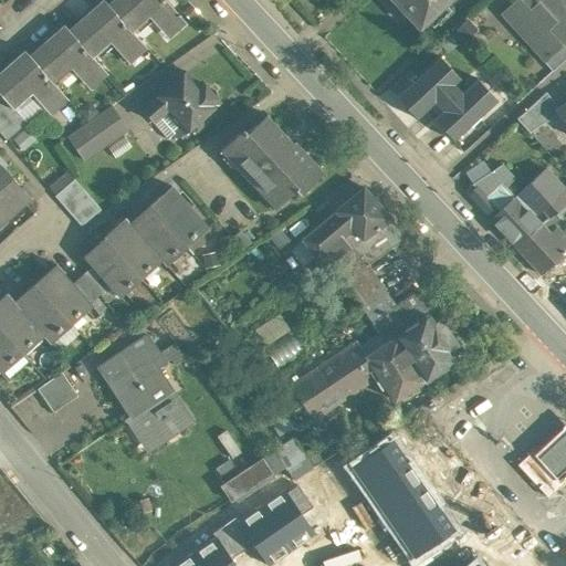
[(103,0),(102,0),(69,30),(93,58),(111,42),(123,56),(139,41),(132,32),(107,4),(103,0)]
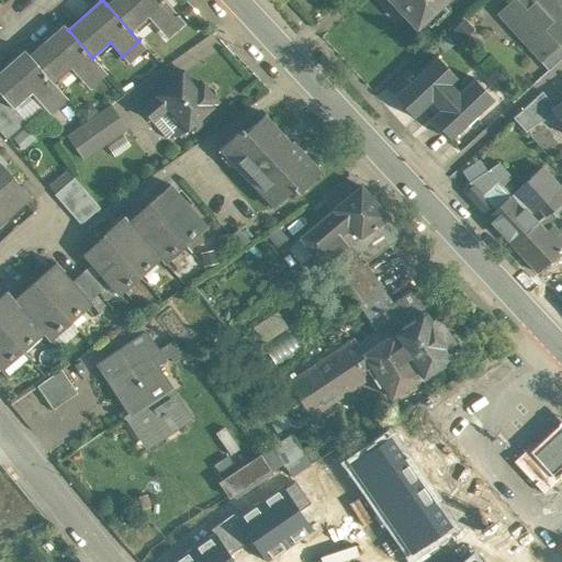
[(164,0),(110,0),(107,4),(131,32),(149,17),(160,30),(178,15),(164,0)]
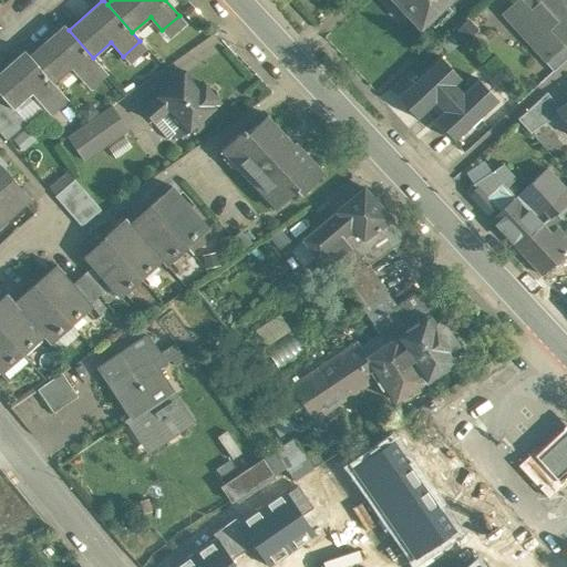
[(394,0),(420,28),(429,20),(434,26),(451,10),(445,4),(449,0),(394,0)]
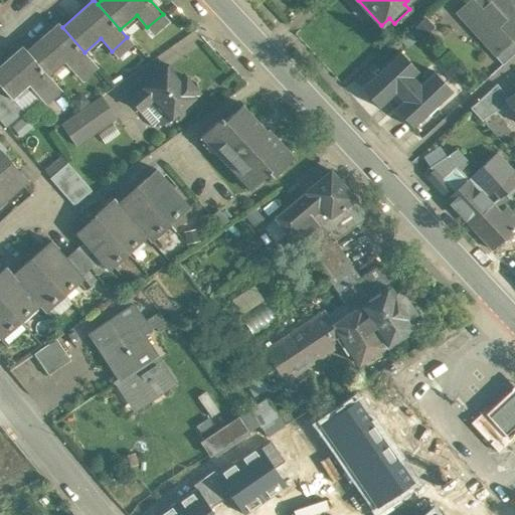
[(514,13),(503,0),(470,0),(462,8),(459,10),(461,13),(462,13),(494,47),(493,48),(497,52),(500,50),(500,49),(514,35),(514,13)]
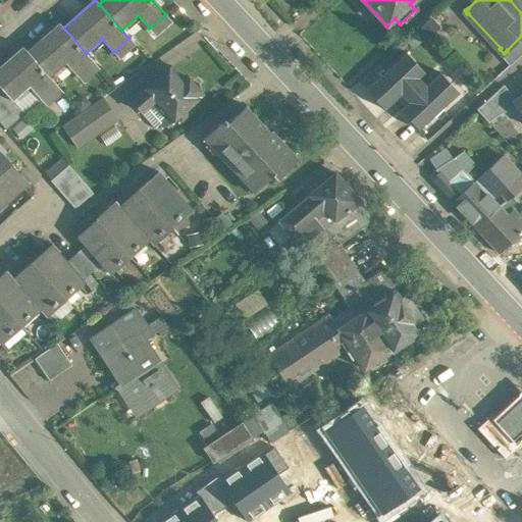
[(63,28),(59,23),(27,51),(49,77),(65,63),(76,75),(93,61),(86,53),(63,28)]
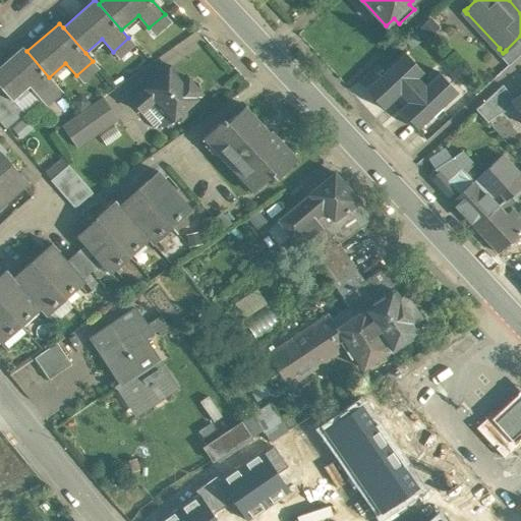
[(26,51),(22,46),(0,65),(0,85),(7,95),(13,101),(30,85),(41,99),(56,84),(49,77),(26,51)]
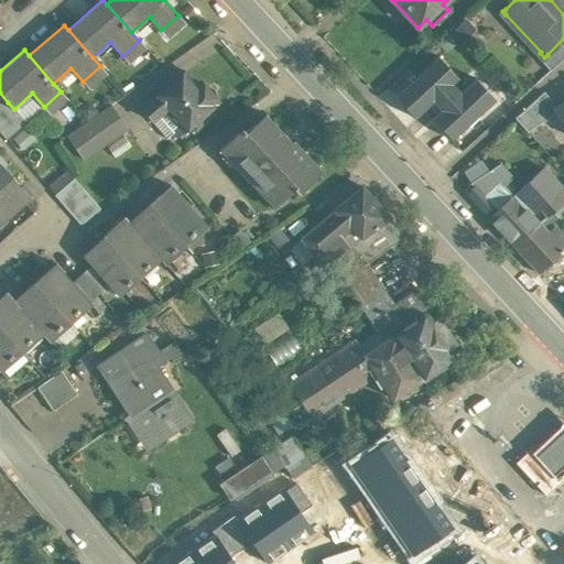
[(461,91),(453,84),(458,77),(437,56),(394,96),(415,118),(433,101),(441,109),(432,118),(453,140),(496,99),(475,77),(461,91)]
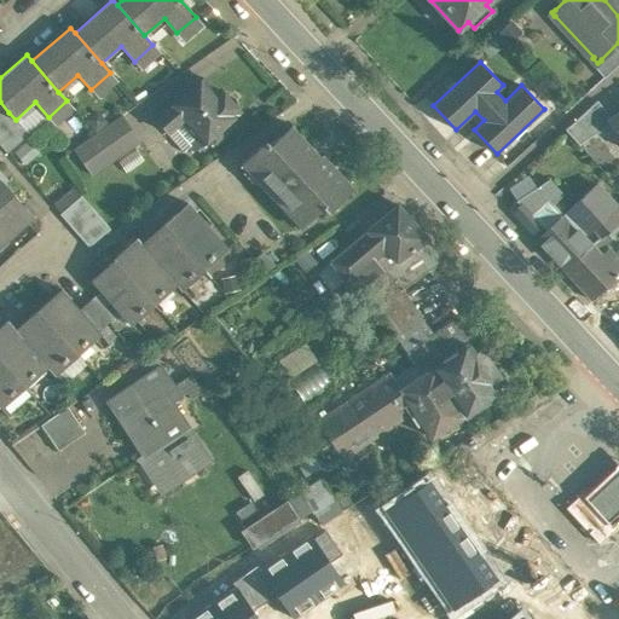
[(217,93),(203,79),(156,121),(167,133),(181,120),(198,138),(190,145),(195,151),(209,138),(214,143),(235,126),(230,120),(239,111),(237,108),(237,102),(235,97),(230,94),(224,93),(220,90),(217,93)]
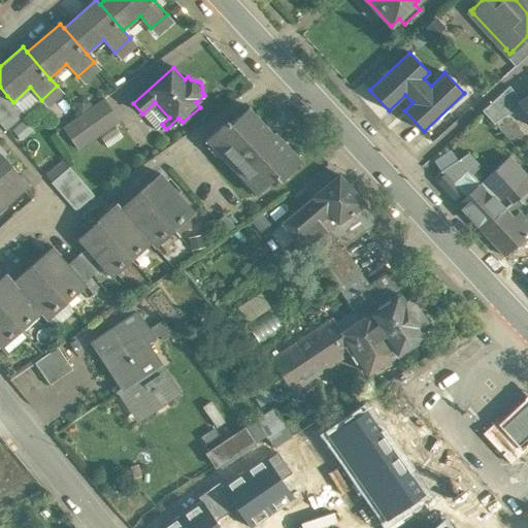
[(509,86),(482,110),(494,123),(520,105),(517,102),(520,100),(509,86)]
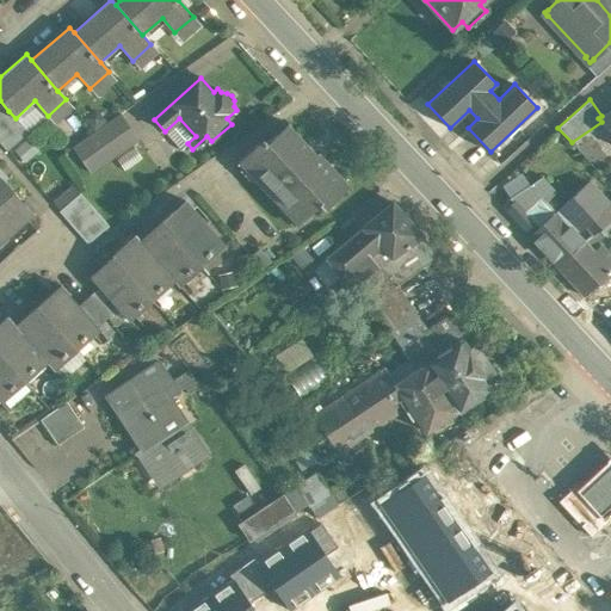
[(610,109),(602,116),(598,118),(602,122),(610,134),(610,109)]
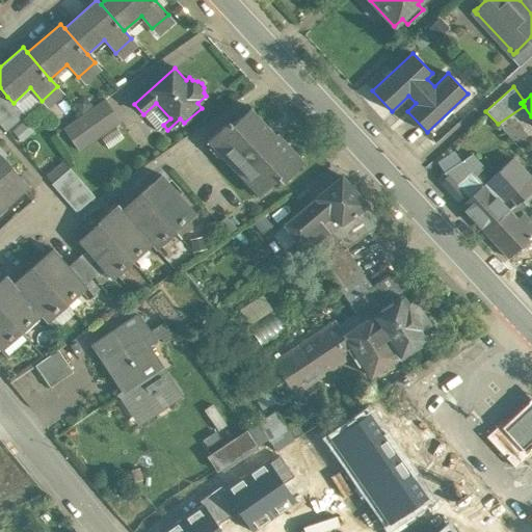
[(7,97),(0,103),(0,120),(16,106),(14,103),(7,97)]
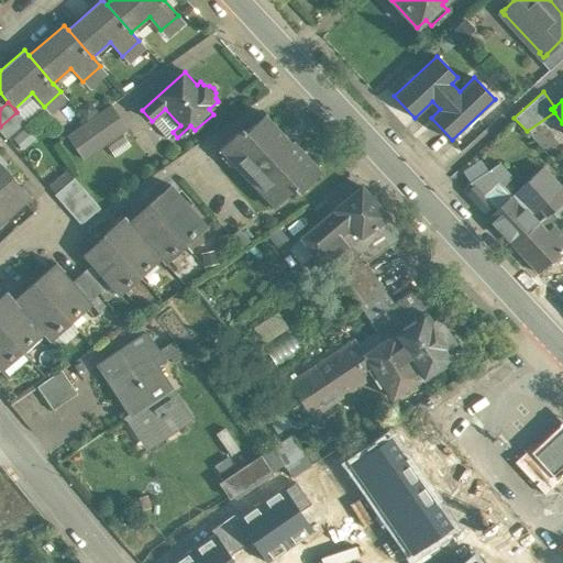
[(111,106),(67,136),(83,159),(127,129),(111,106)]
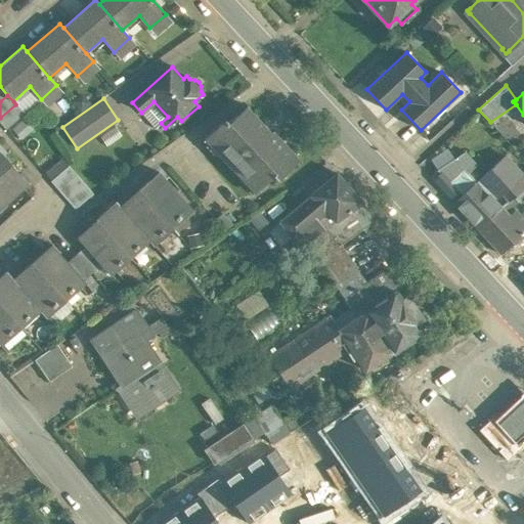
[(15,104),(0,118),(0,123),(5,130),(24,114),(15,104)]
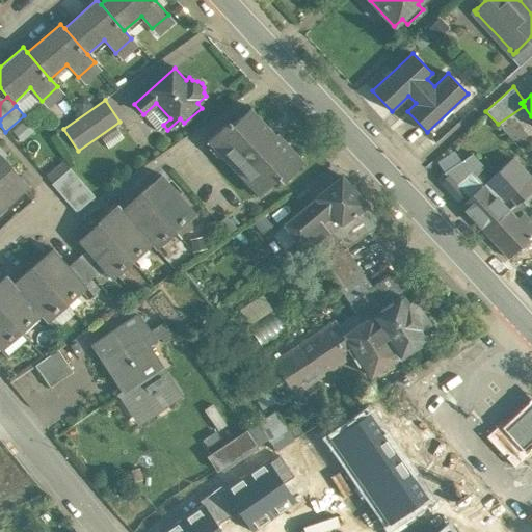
[(275,134),(250,107),(232,124),(229,121),(207,140),(208,141),(211,138),(248,178),(245,181),(245,182),(249,179),(261,191),(258,194),(259,195),(277,178),(282,182),(303,161),(276,132),(275,134)]
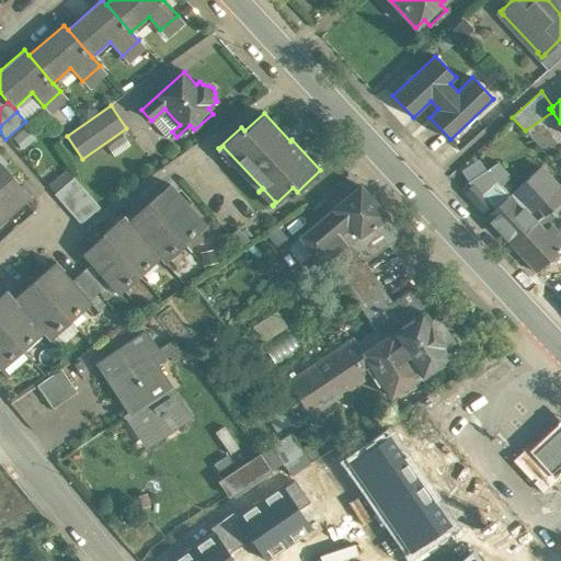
[(0,161),(0,186),(12,176),(0,161)]
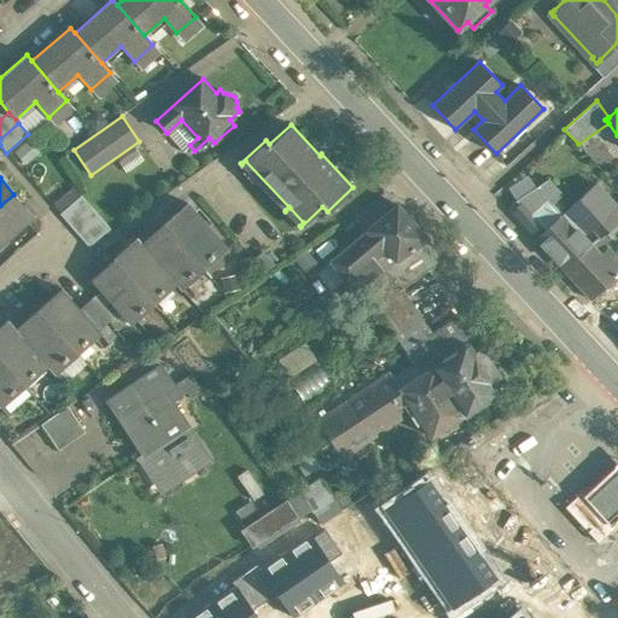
[(548,179),(516,200),(519,204),(529,215),(547,199),(551,204),(563,194),(548,179)]
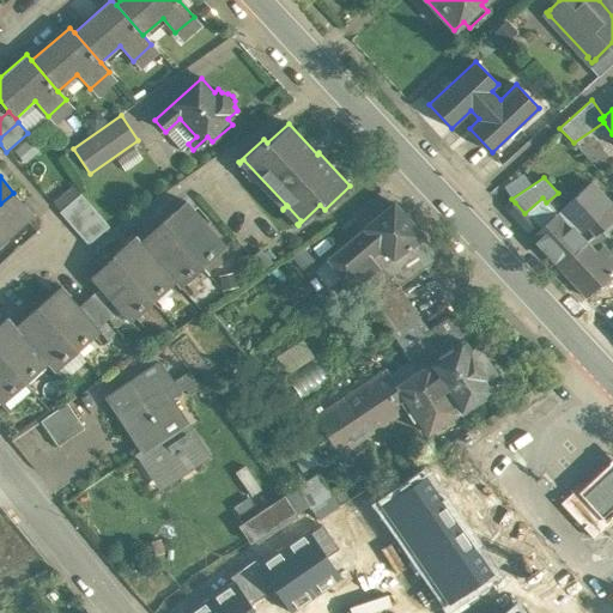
[(612,207),(589,182),(558,212),(578,234),(588,226),(595,235),(600,230),(612,220),(612,207)]
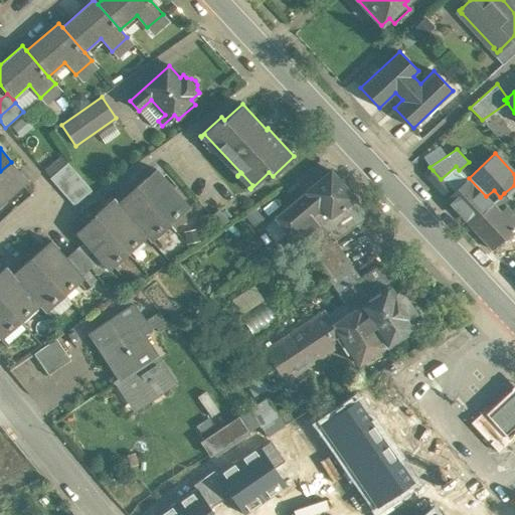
[(11,162),(0,171),(0,205),(28,181),(11,162)]
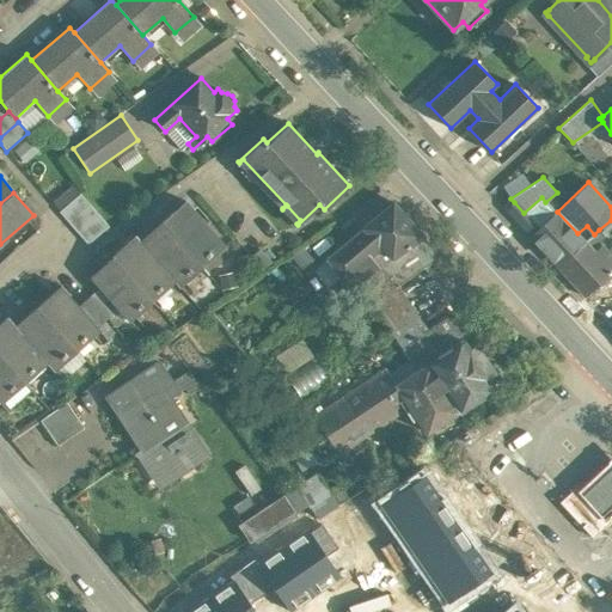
[(80,194),(59,212),(68,222),(90,204),(80,194)]
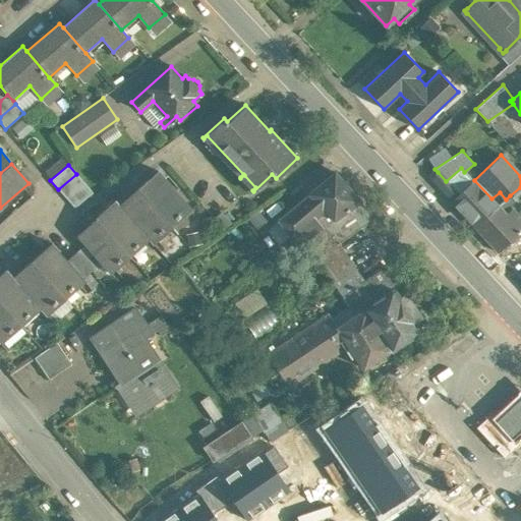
[(191,210),(158,172),(137,188),(172,227),(191,210)]
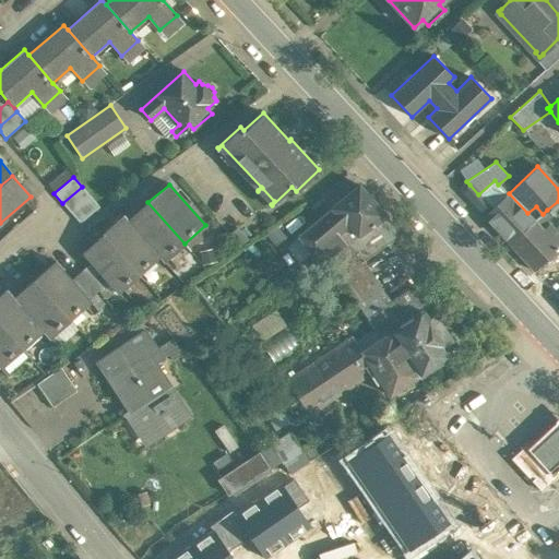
[(509,193),(491,209),(478,194),(470,185),(462,192),(484,215),(484,216),(509,244),(534,221),(527,213),(509,193)]
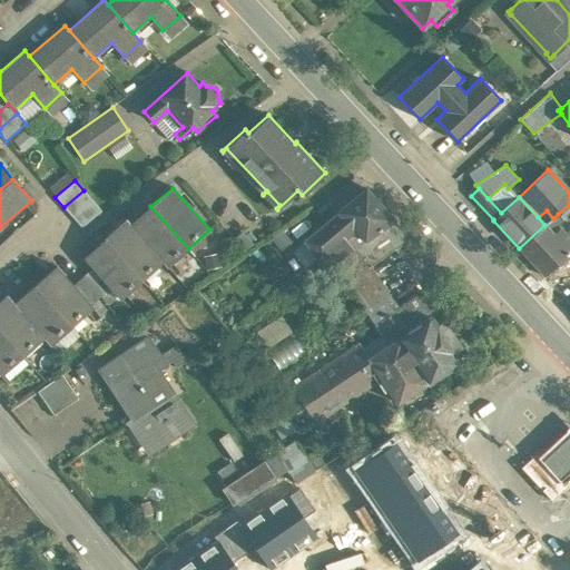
[(365,189),(304,241),(324,268),(333,262),(365,241),(366,241),(394,220),(365,189)]
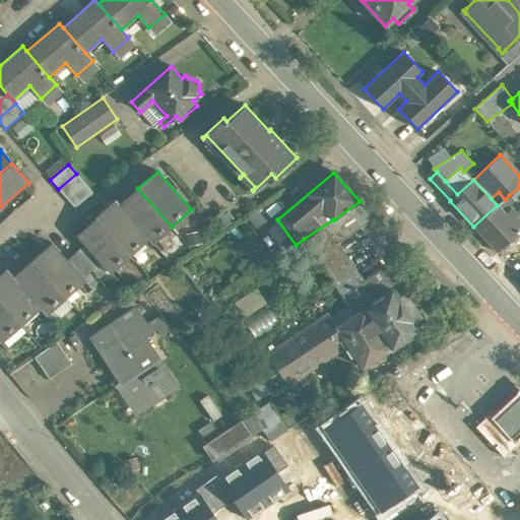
[(76,174),(58,189),(66,198),(84,183),(76,174)]
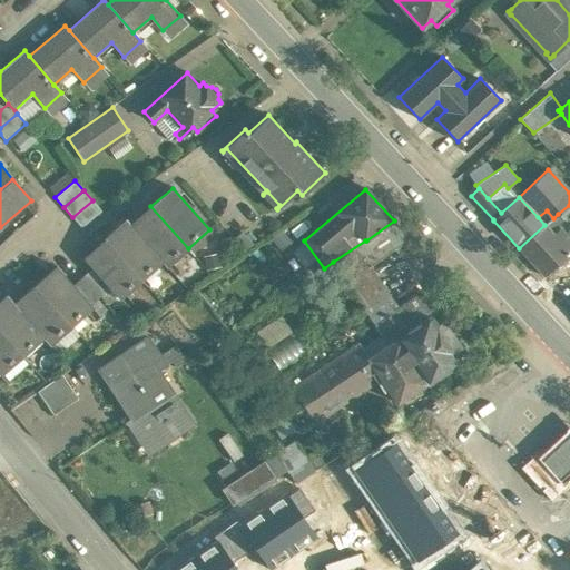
[(92,200),(72,217),(81,227),(101,210),(92,200)]
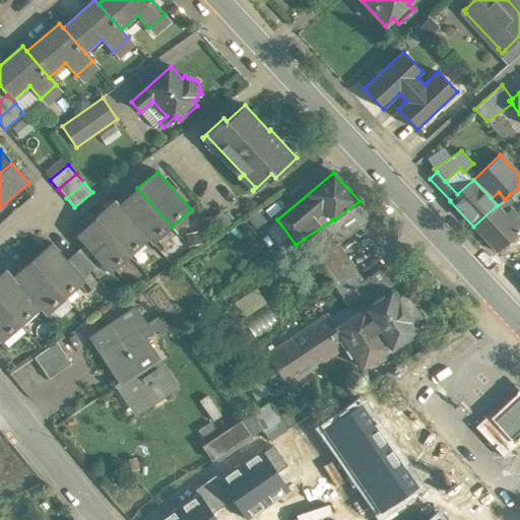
[(519,187),(509,195),(517,204),(519,201),(519,187)]
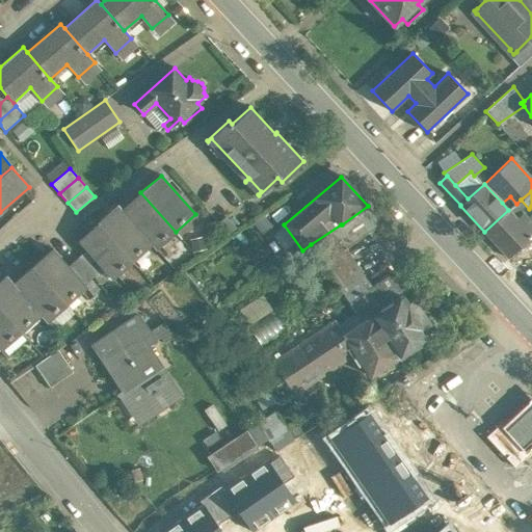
[(176,232),(140,192),(122,210),(148,240),(152,245),(156,249),(176,232)]
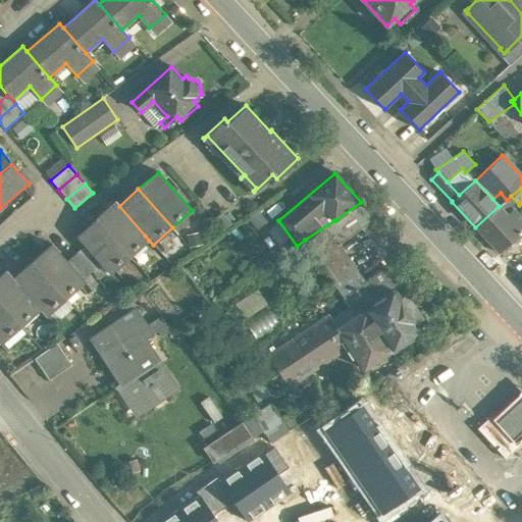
[(145,236),(119,206),(115,201),(96,218),(129,257),(149,241),(145,236)]
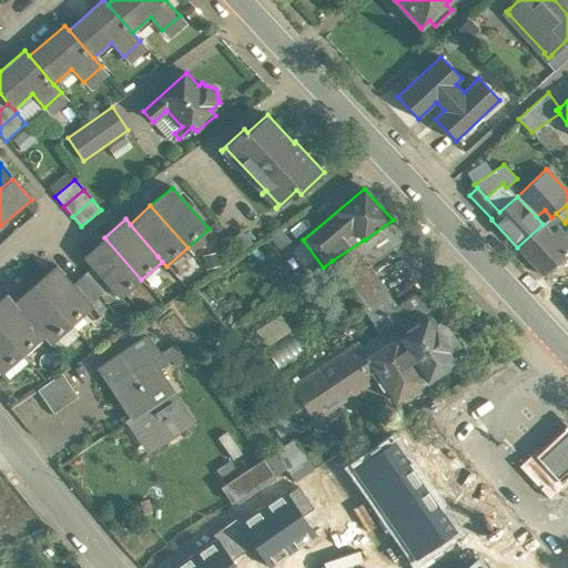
[(393,220),(365,240),(364,240),(332,261),(374,324),(378,321),(394,310),(394,308),(396,306),(369,265),(409,237),(393,220)]
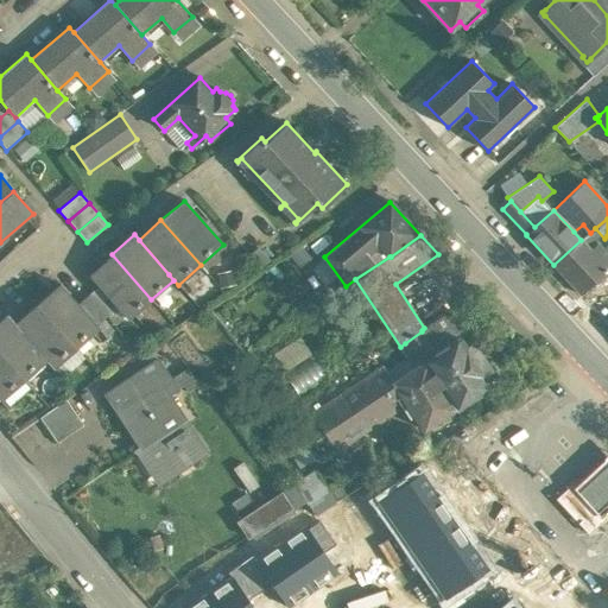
[(581,240),(553,265),(581,295),(607,268),(607,253),(603,248),(596,255),(581,240)]
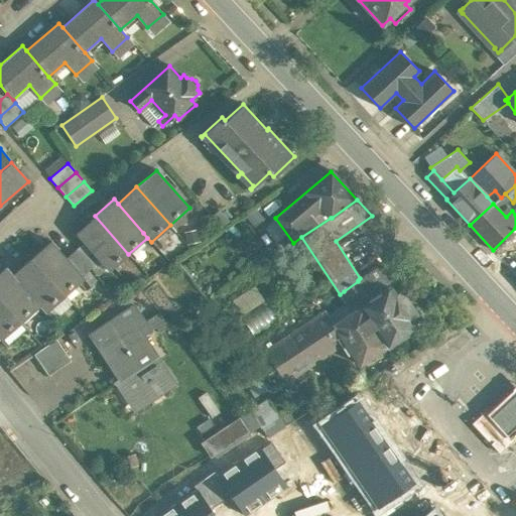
[(128,254),(95,216),(76,233),(84,242),(100,260),(109,271),(128,254)]
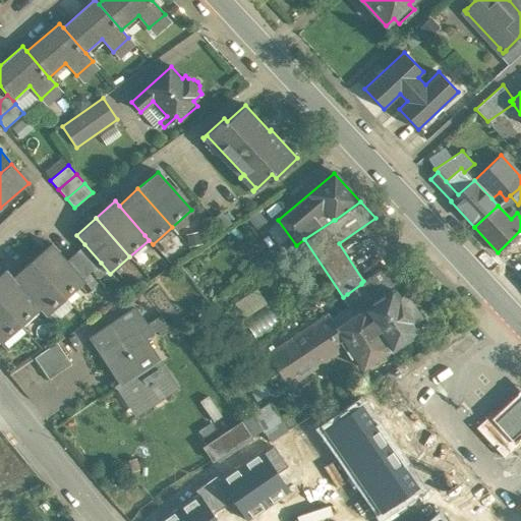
[(66,261),(51,243),(32,261),(65,298),(84,282),(82,279),(66,261)]
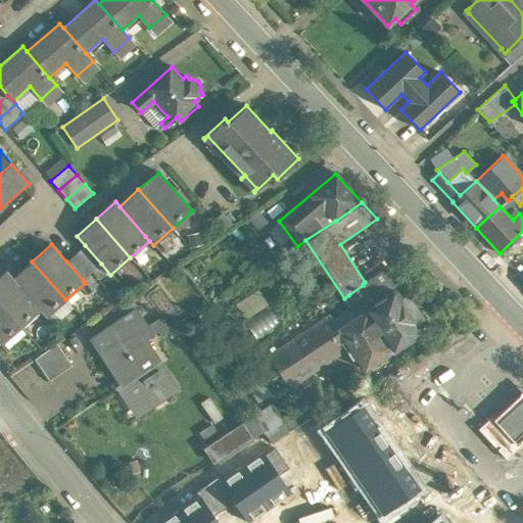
[(101,264),(85,245),(76,253),(92,272),(101,264)]
